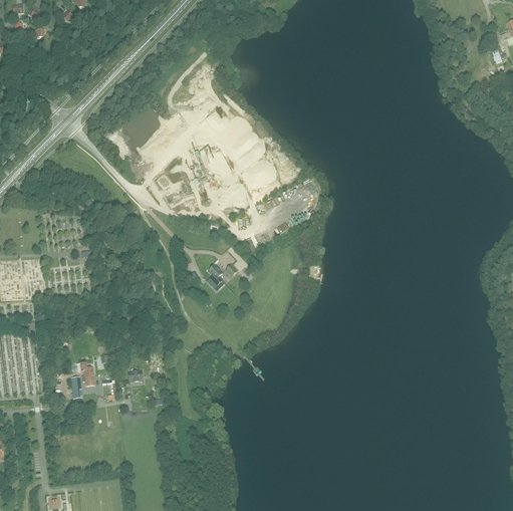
[(17,3),(16,4),(12,4),(12,8),(11,9),(11,10),(12,11),(20,11),(20,2),(17,2),(17,3)]
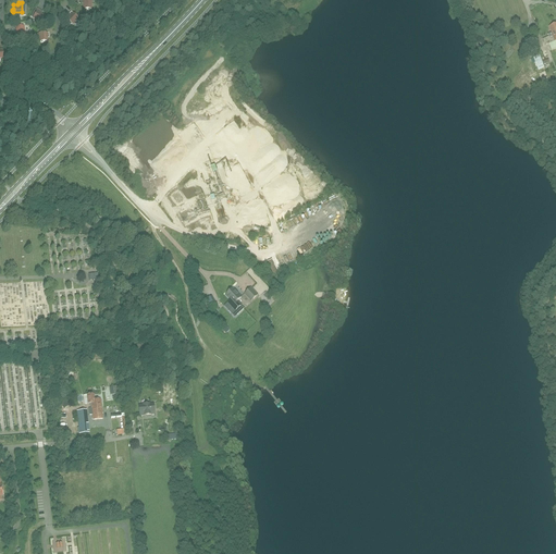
[(39,8),(37,7),(32,15),(39,19),(41,17),(41,15),(42,12),(39,10),(39,9),(39,8)]
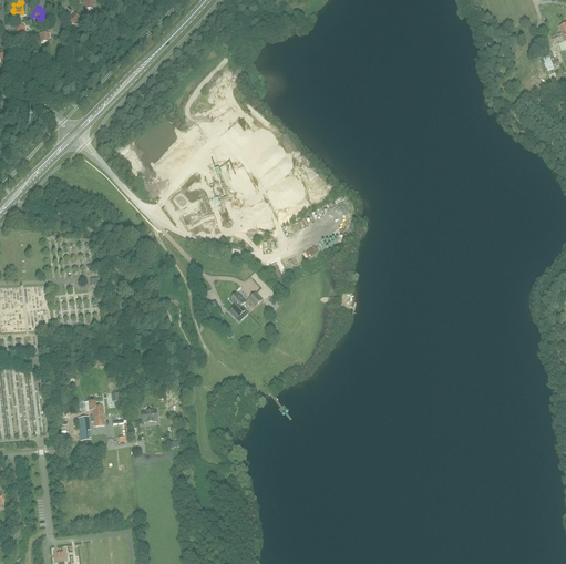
[(73,21),(79,16),(71,9),(69,11),(70,12),(70,13),(67,16),(69,19),(70,21),(72,21),(73,21)]
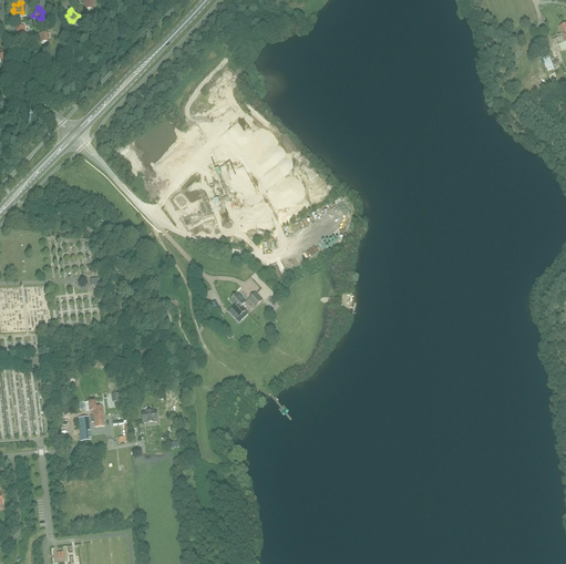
[(558,24),(562,33),(558,34),(552,37),(554,43),(565,38),(565,31),(562,22),(558,24)]
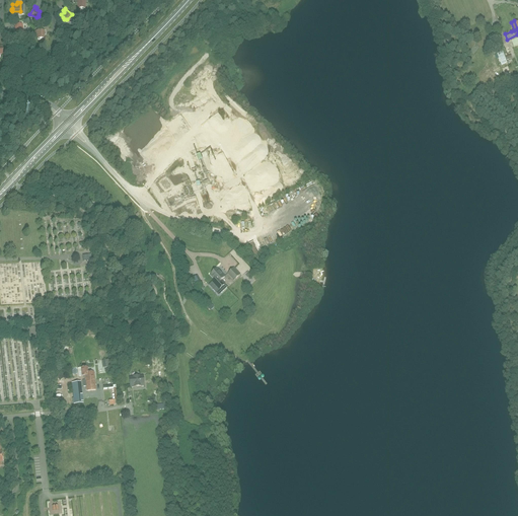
[(21,29),(22,29),(21,21),(12,23),(12,25),(13,25),(14,26),(15,30),(18,29),(20,30),(21,29)]
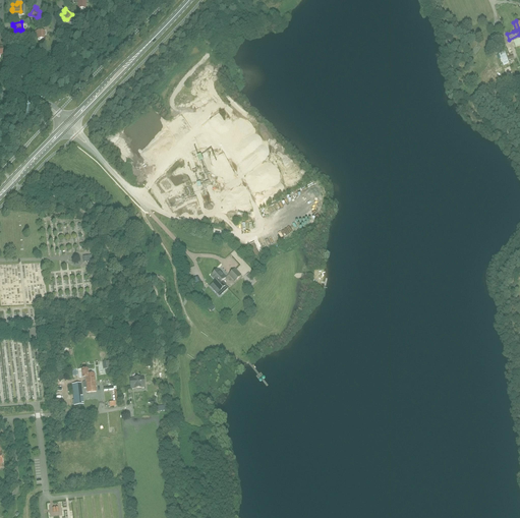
[(40,36),(44,36),(43,32),(44,31),(45,31),(45,27),(36,29),(36,36),(37,36),(38,38),(39,38),(40,36)]
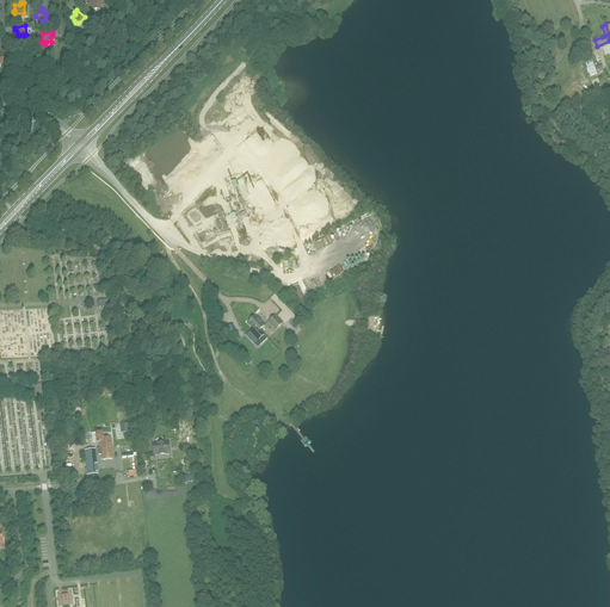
[(598,74),(591,57),(584,61),(591,76),(598,74)]
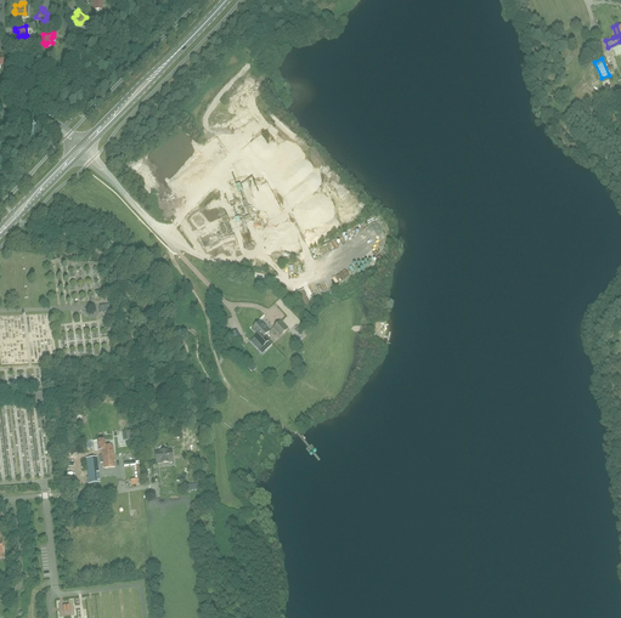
[(18,78),(28,79),(28,78),(29,77),(28,74),(28,69),(23,69),(23,68),(23,67),(20,67),(18,78)]
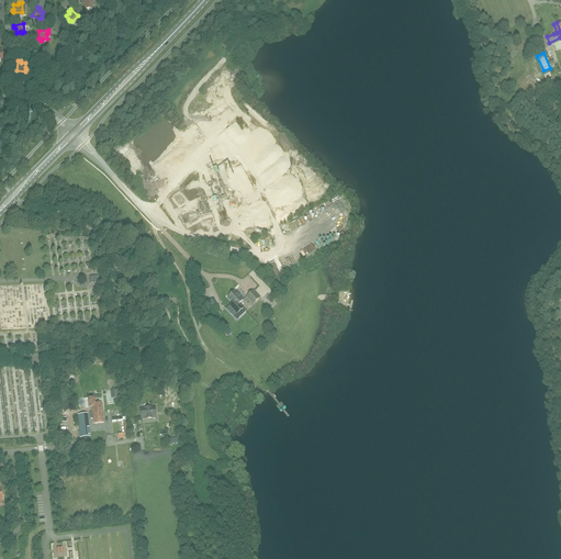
[(535,69),(520,75),(524,82),(538,77),(535,69)]
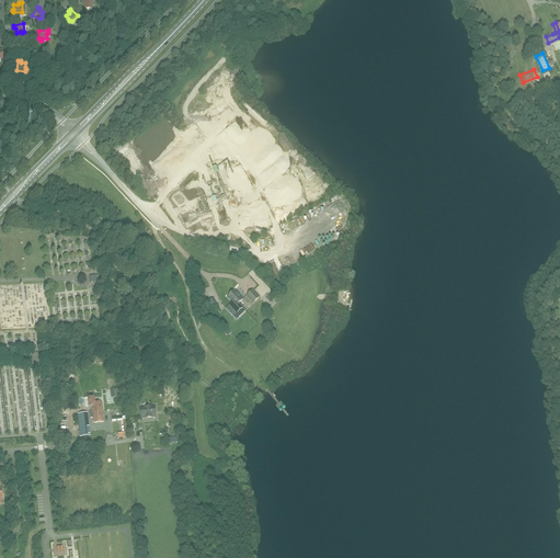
[(278,271),(273,260),(266,263),(272,275),(278,271)]
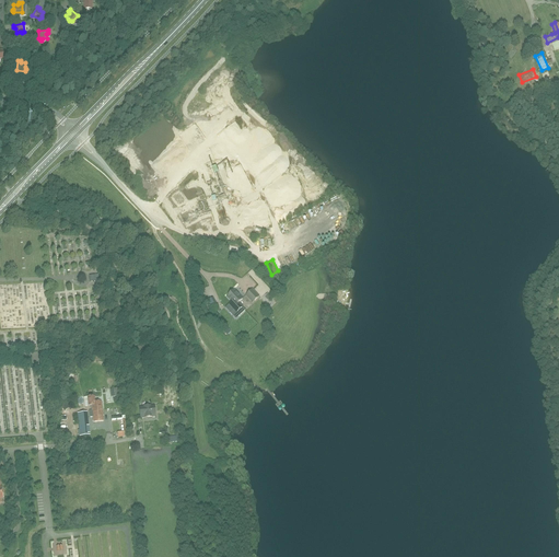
[(231,299),(229,301),(235,310),(242,304),(237,300),(242,296),(233,287),(226,293),(231,299)]
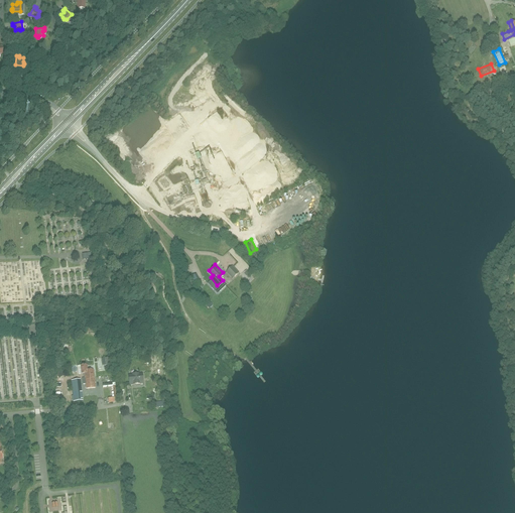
[(232,275),(238,270),(232,264),(226,269),(232,275)]
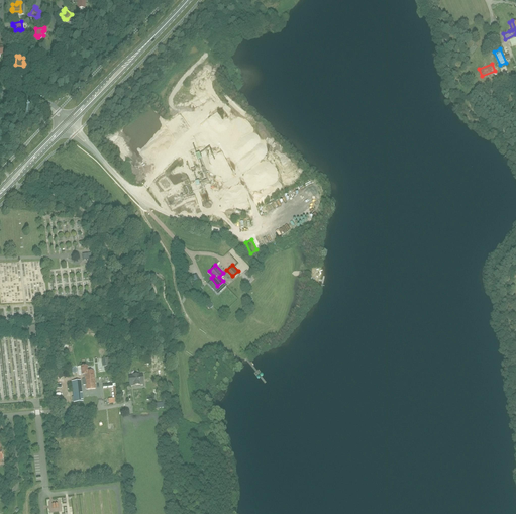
[(125,325),(136,323),(134,315),(123,318),(125,325)]
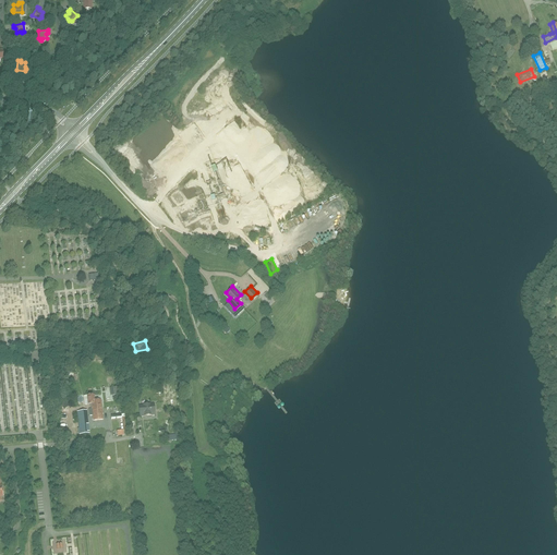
[(105,405),(101,405),(100,396),(94,397),(94,391),(86,393),(86,401),(91,401),(92,417),(103,415),(101,408),(105,408),(105,405)]
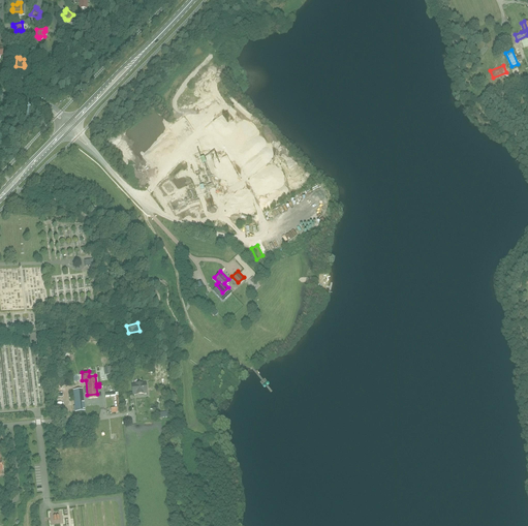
[(131,389),(134,389),(135,392),(144,391),(143,388),(146,387),(145,380),(142,380),(133,381),(131,382),(131,389)]
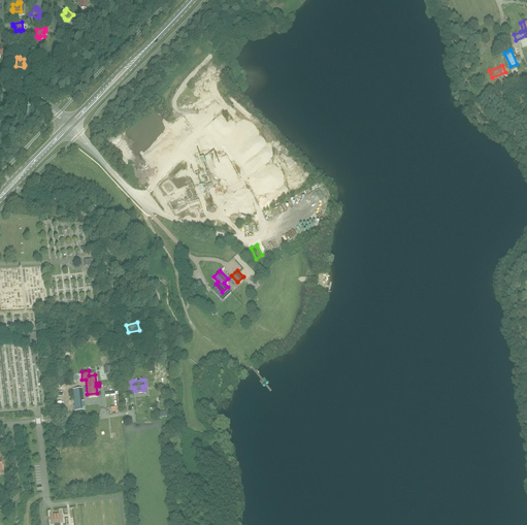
[(74,408),(84,407),(81,386),(72,387),(74,408)]
